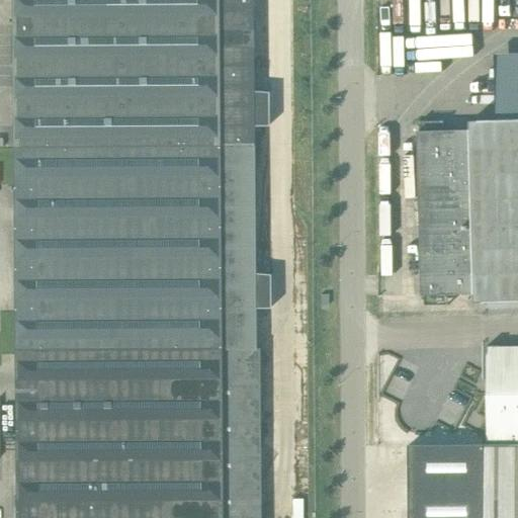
[(254,346),(254,309),(269,309),(269,273),(253,273),(252,126),(268,126),(267,93),(267,91),(251,91),(250,0),(11,0),(16,517),(241,517),(255,493),(240,485),(255,458),(240,450),(255,424),(240,416),(254,390),(240,380),(254,355),(254,354),(254,346)]
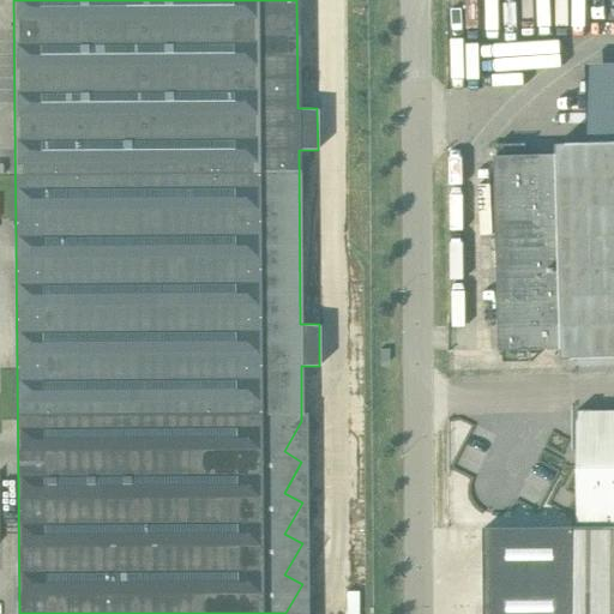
[(558,155),(495,156),(495,162),(498,259),(500,350),(563,349),(563,359),(587,357),(613,356),(613,143),(587,144),(558,144),(558,155)]
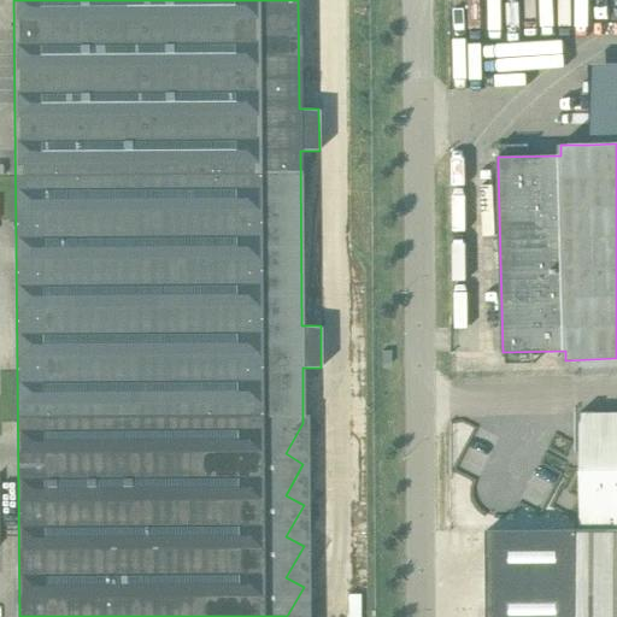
[(616,415),(579,416),(580,530),(616,529),(616,415)]
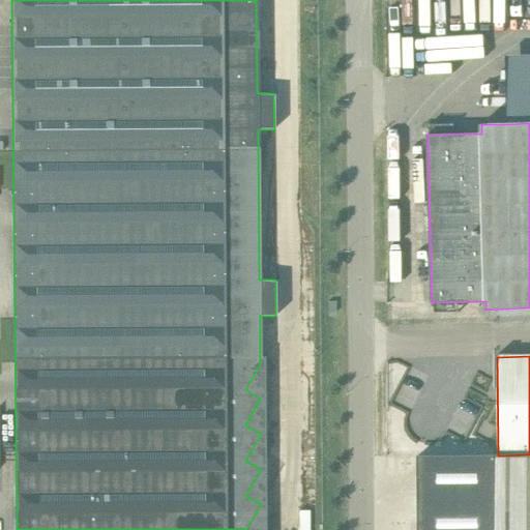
[(529,529),(529,454),(498,455),(498,457),(499,529),(529,529)]
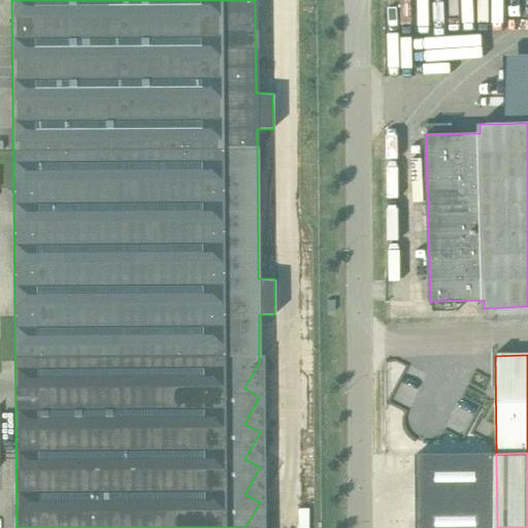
[(415,457),(416,527),(497,527),(496,455),(415,456),(415,457)]
